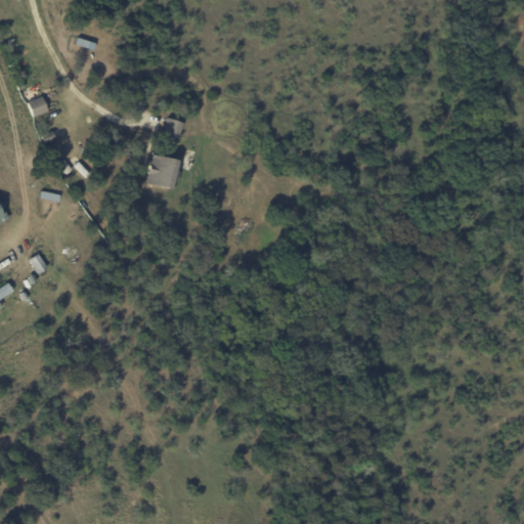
[(31,118),(46,112),(40,96),(25,102),(31,118)]
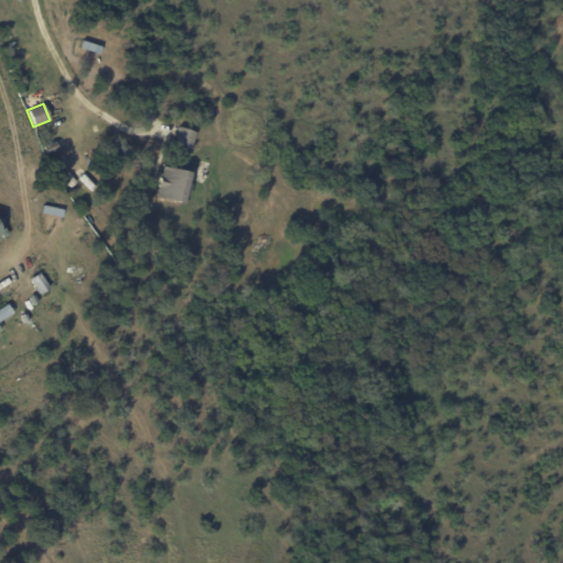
[(189,150),(195,132),(178,127),(174,145),(189,150)]
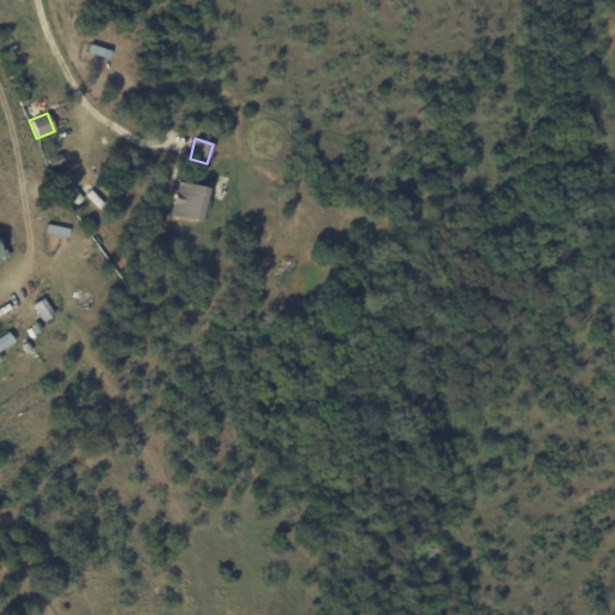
[(206,201),(203,199),(206,189),(178,181),(169,215),(199,224),(206,201)]
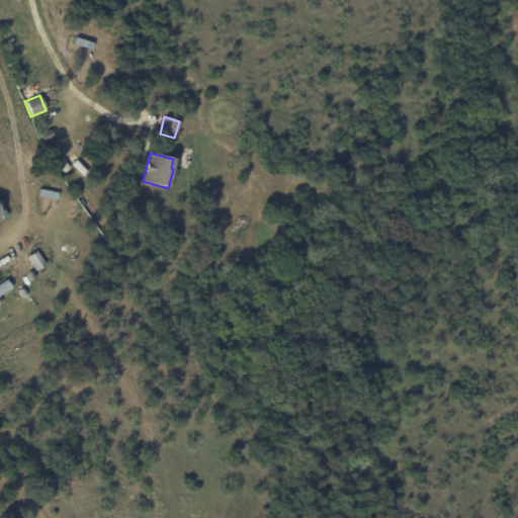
[(57,199),(58,192),(38,188),(37,195),(57,199)]
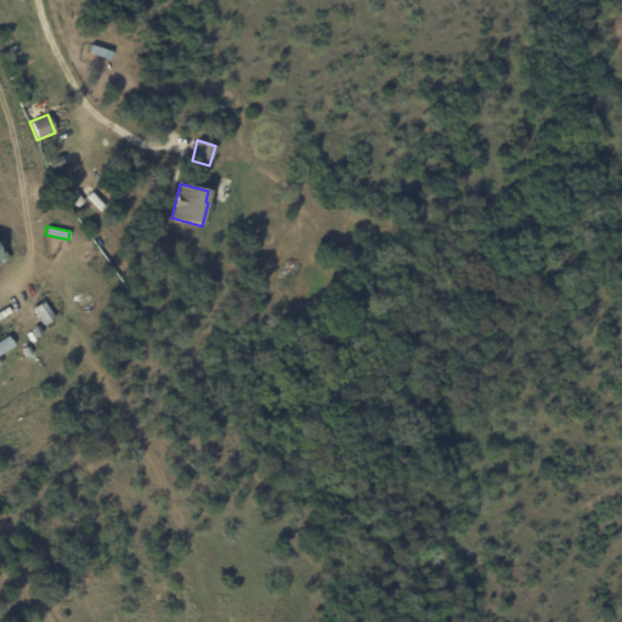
[(32,309),(41,326),(54,318),(43,301),(32,309)]
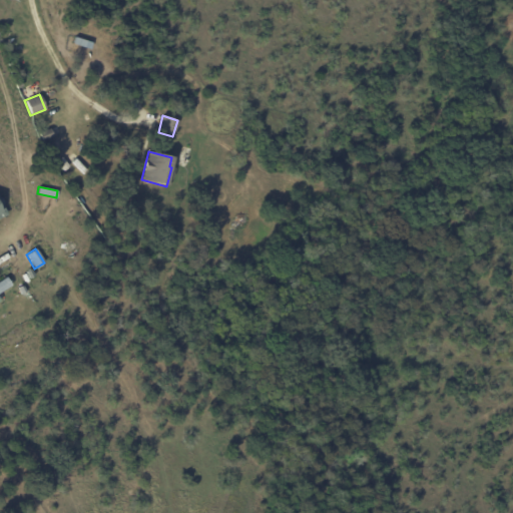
[(0,292),(11,286),(6,277),(0,280),(0,292)]
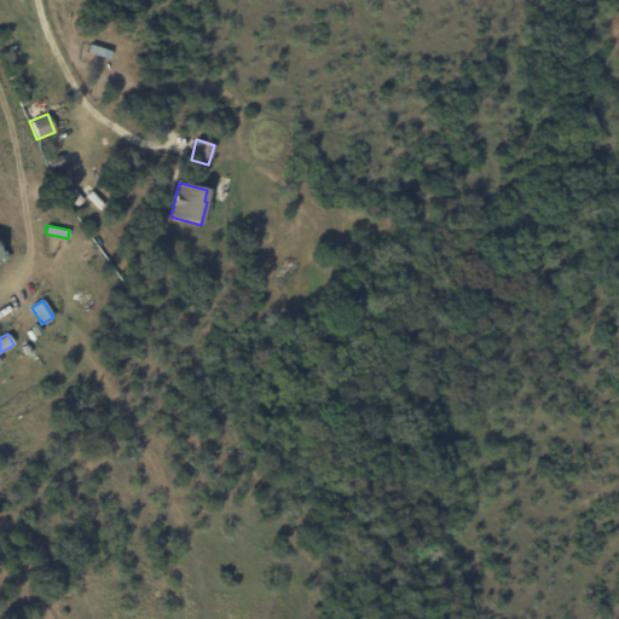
All buildings are outlined.
